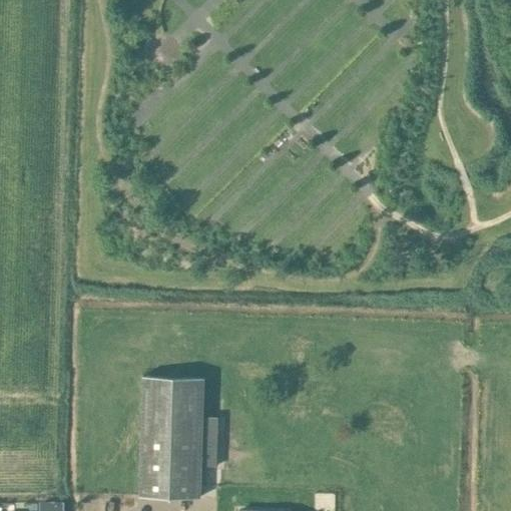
[(45,10),(45,18),(57,19),(57,10),(45,10)]
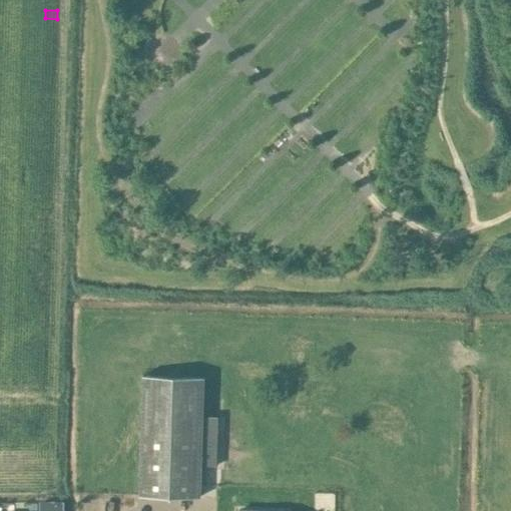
[(45,18),(45,27),(56,27),(57,19),(45,18)]
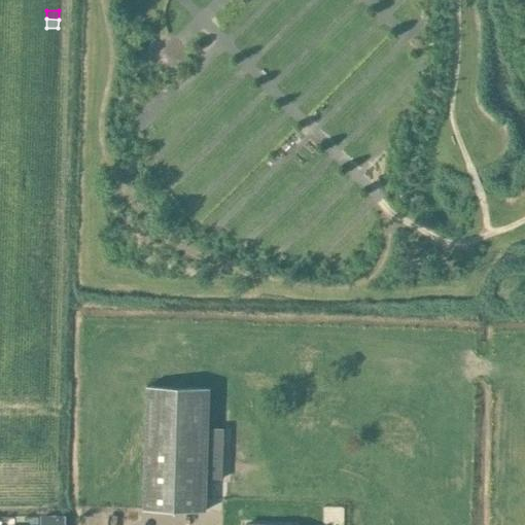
[(45,45),(45,54),(58,54),(58,45),(45,45)]
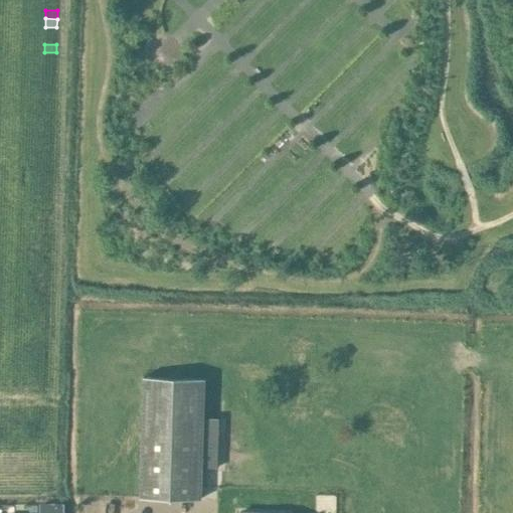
[(44,52),(44,60),(55,61),(56,52),(44,52)]
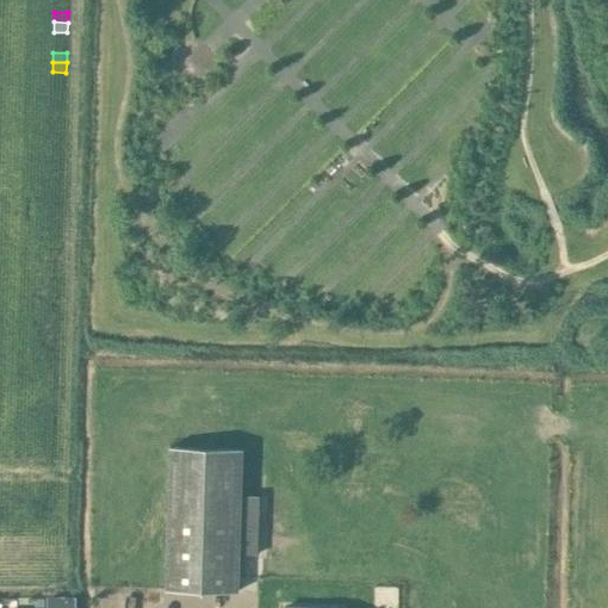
[(53,82),(51,92),(66,92),(66,82),(53,82)]
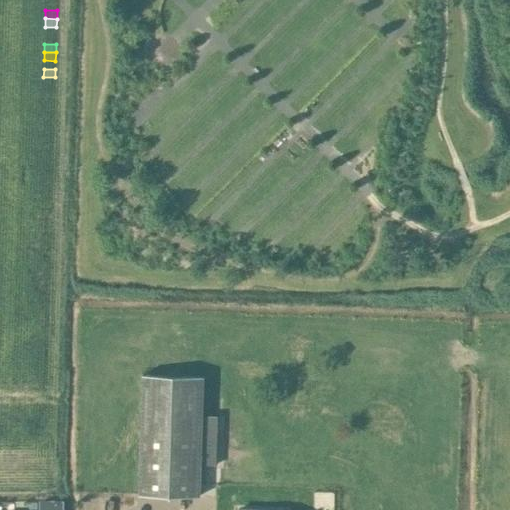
[(200,498),(201,489),(204,378),(143,376),(140,497),(200,498)]
